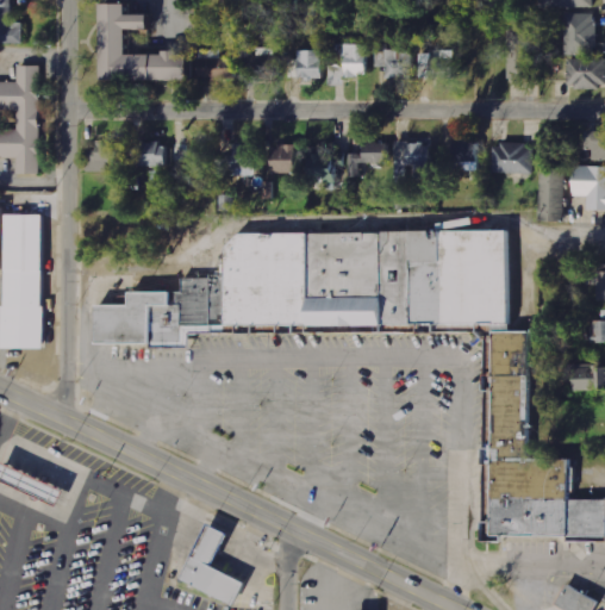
[(0,43),(22,44),(22,23),(10,23),(10,0),(0,0),(0,43)]
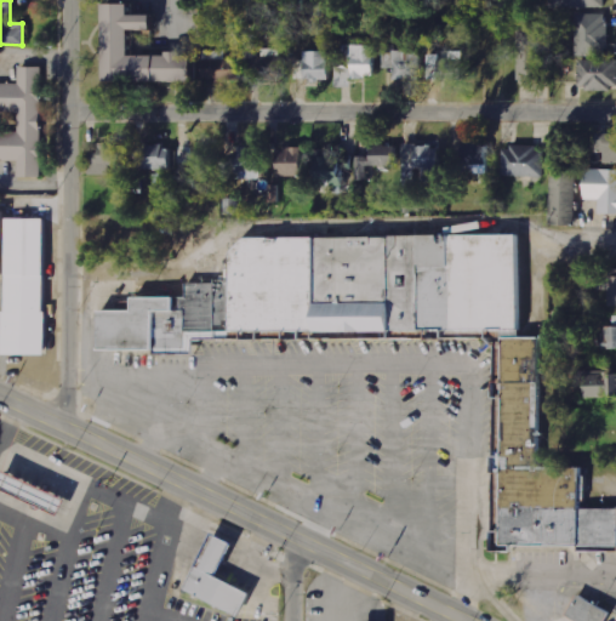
[(104,83),(193,81),(193,55),(130,55),(130,29),(153,29),(153,15),(131,15),(131,4),(104,4),(104,83)]
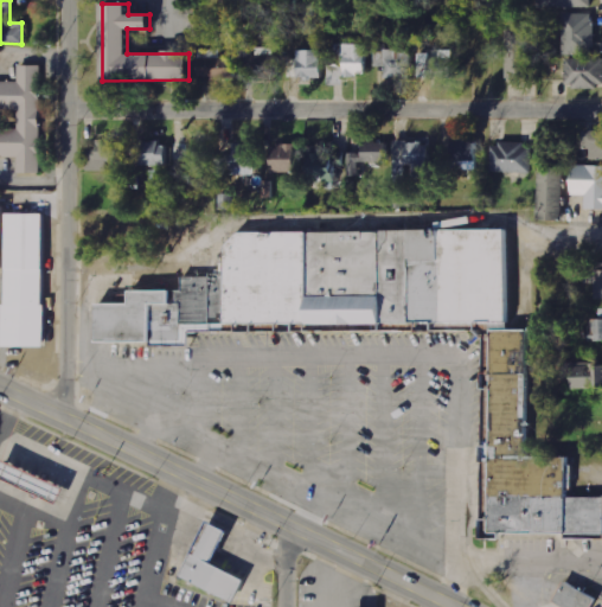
[(559,56),(591,55),(590,13),(558,14),(559,56)]
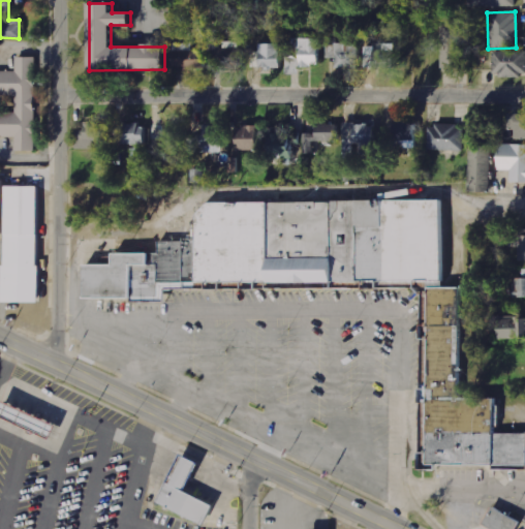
[(459,68),(460,23),(439,22),(438,67),(459,68)]
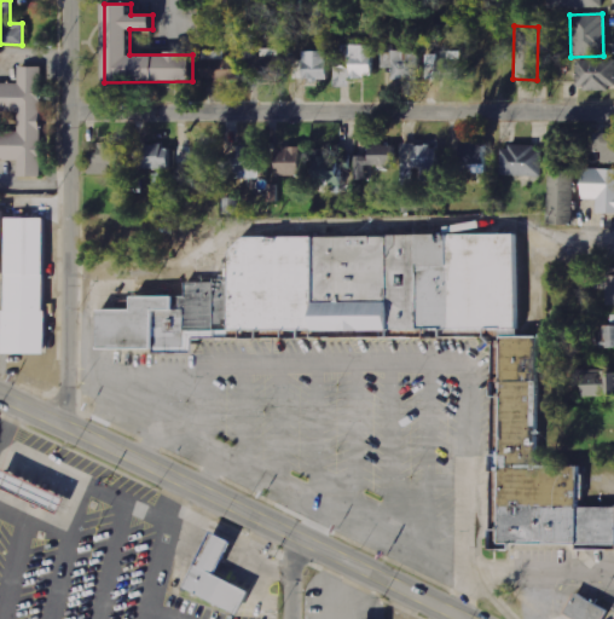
[(371,45),(349,45),(348,77),(370,77),(371,45)]
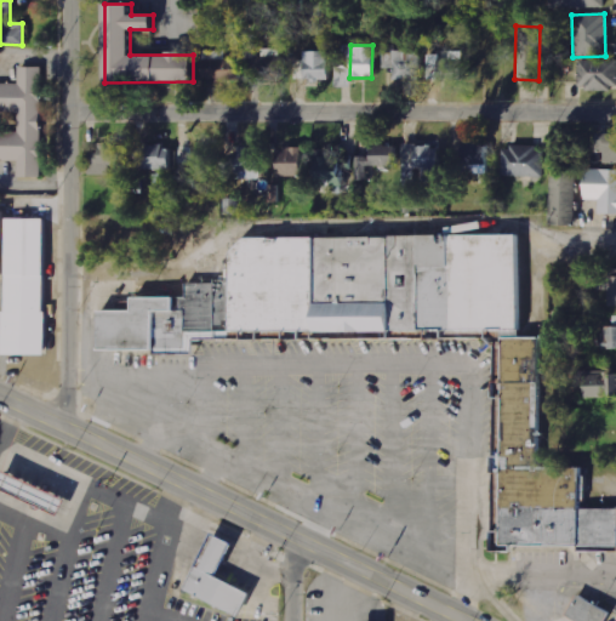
[(279,50),(249,49),(247,74),(279,75),(279,50)]
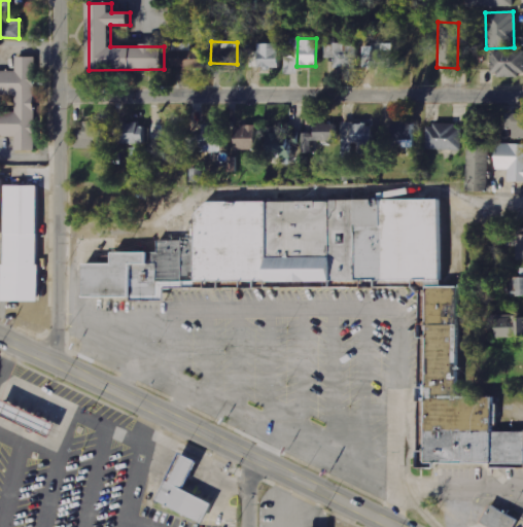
[(188,42),(170,42),(169,68),(202,68),(202,51),(188,50),(188,42)]
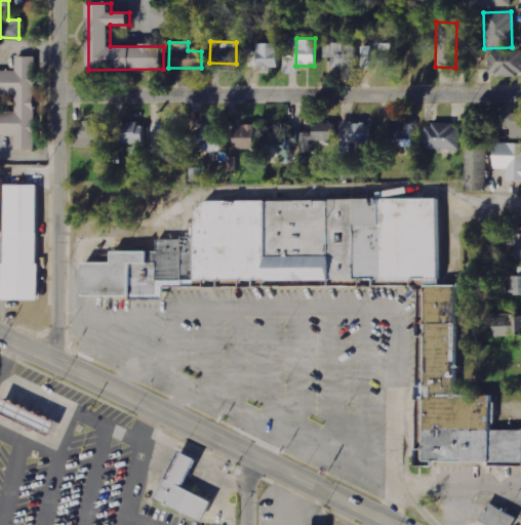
[(330,68),(353,67),(352,42),(321,43),(322,57),(330,57),(330,68)]
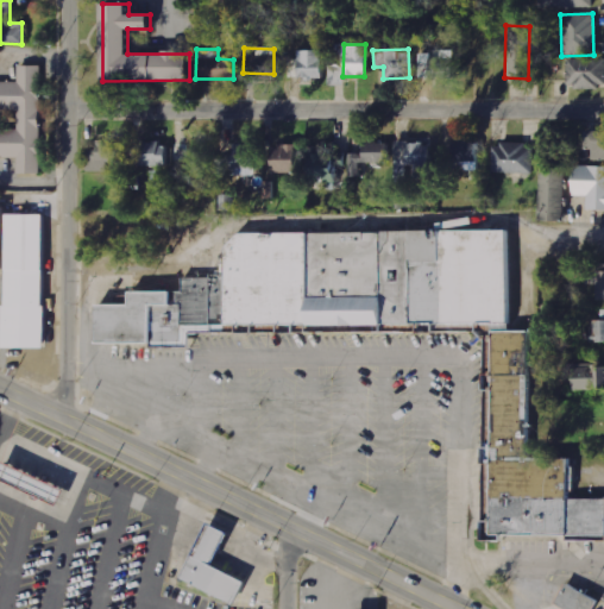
[(416,79),(452,79),(452,50),(415,51),(416,79)]
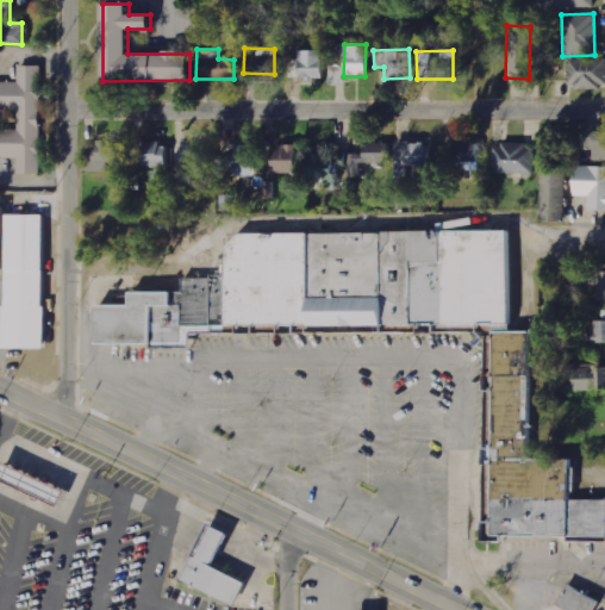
[(604,87),(604,58),(565,60),(566,88),(604,87)]
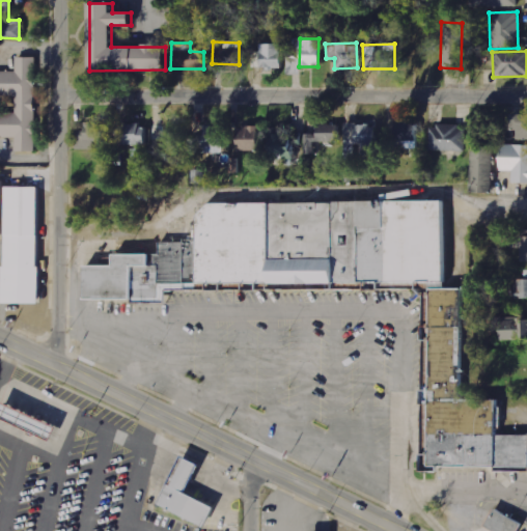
[(284,75),(298,75),(297,57),(284,57),(284,75)]
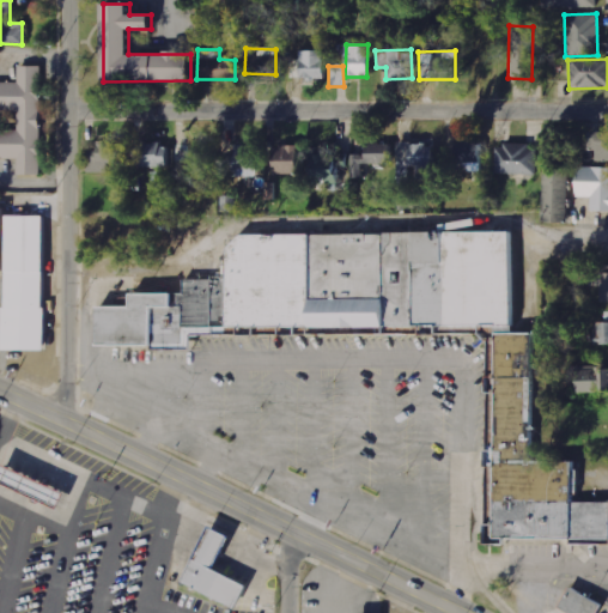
[(0,159),(12,161),(12,175),(35,175),(36,67),(11,67),(11,83),(0,83),(0,111),(12,111),(12,131),(0,129),(0,159)]
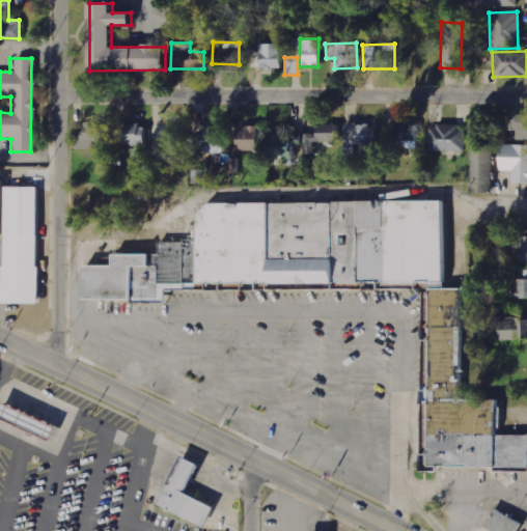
[(515,140),(526,140),(526,114),(507,114),(507,130),(515,130),(515,140)]
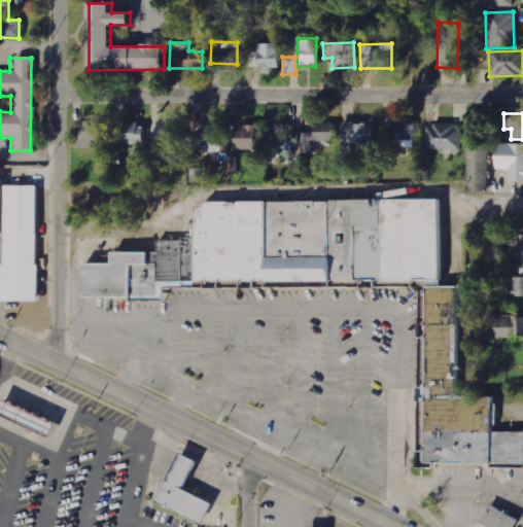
[(104,141),(104,124),(82,123),(82,130),(74,130),(74,148),(92,148),(92,140),(104,141)]
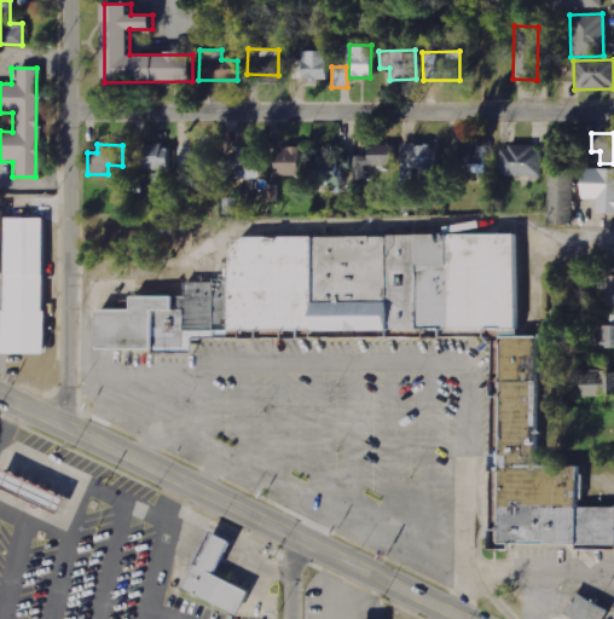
[(458,145),(458,173),(485,173),(484,144),(458,145)]
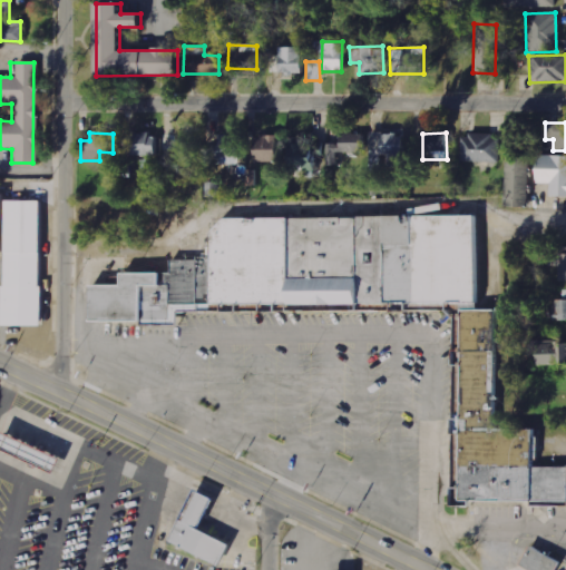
[(158,150),(172,150),(171,158),(194,158),(195,135),(158,134),(158,150)]
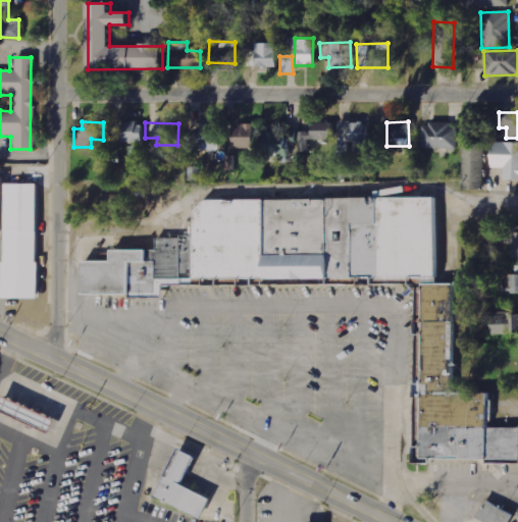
[(298,132),(297,151),(307,151),(307,139),(330,140),(331,122),(310,122),(309,132),(298,132)]
